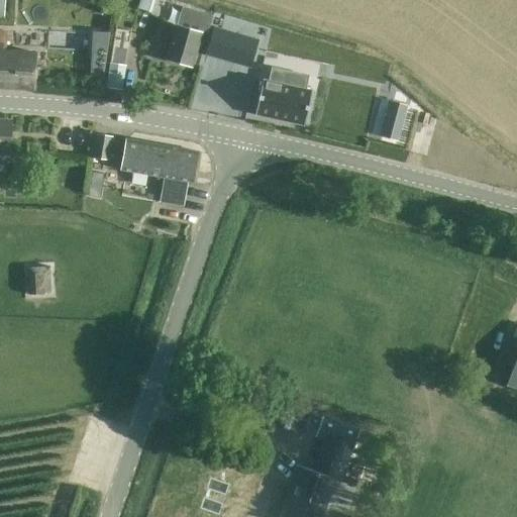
[(176,28),(172,39),(167,60),(192,67),(202,31),(208,32),(212,16),(190,9),(183,30),(176,28)]
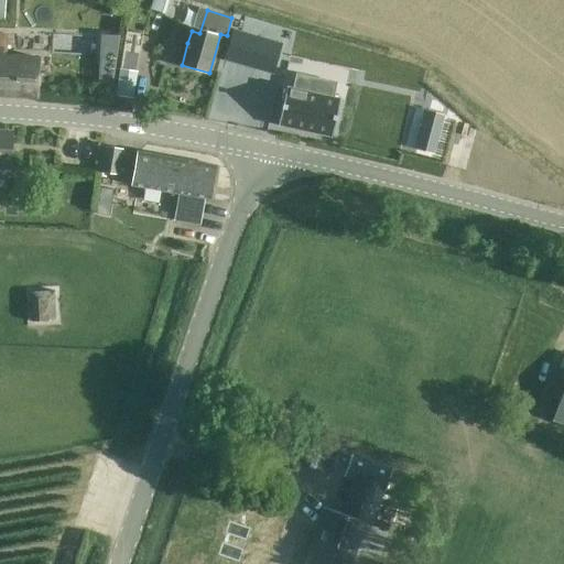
[(234,30),(225,61),(273,74),(281,44),(234,30)]
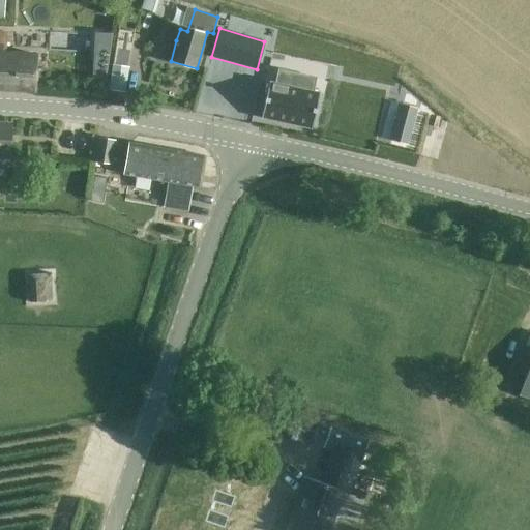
[(0,90),(35,92),(36,54),(2,53),(3,32),(0,32),(0,90)]
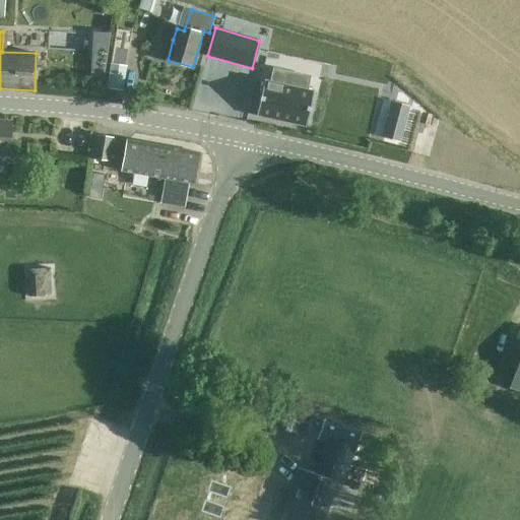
[(288,86),(270,82),(264,81),(256,116),(306,126),(313,91),(306,90),(309,77),(291,73),(288,86)]
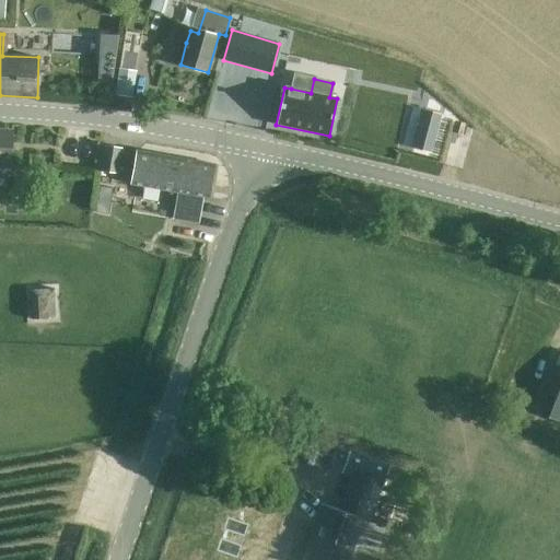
[(0,130),(0,168),(9,170),(11,131),(0,130)]
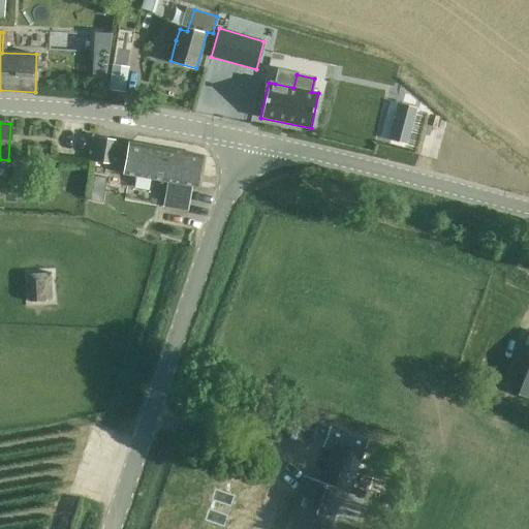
[(95,162),(112,164),(116,141),(99,138),(95,162)]
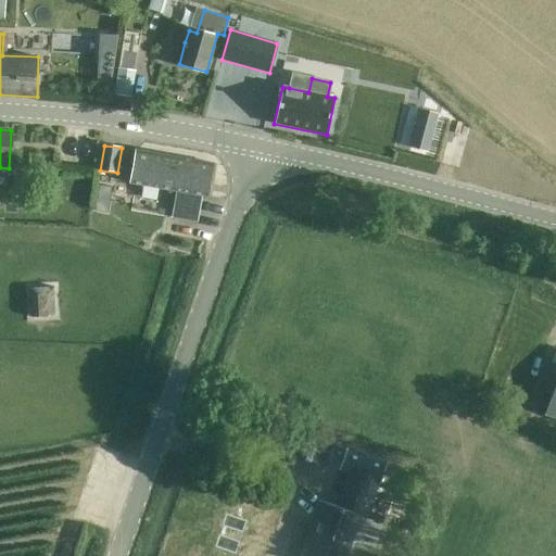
[(213,164),(136,150),(130,184),(207,197),(213,164)]
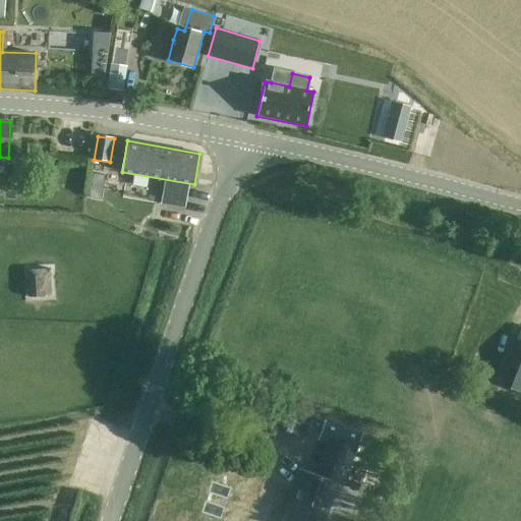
[(23,273),(30,304),(59,299),(53,268),(23,273)]
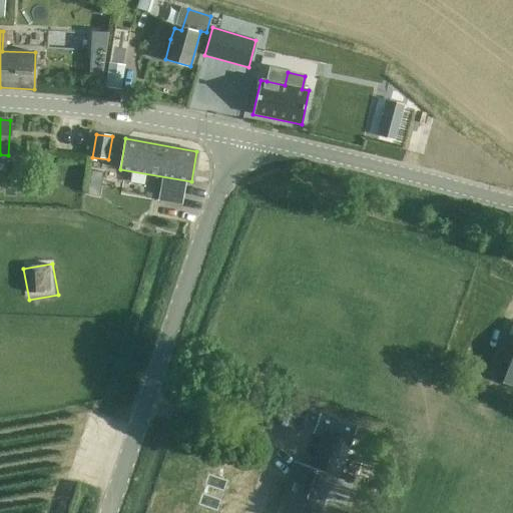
[(512,352),(502,383),(512,386),(512,352)]
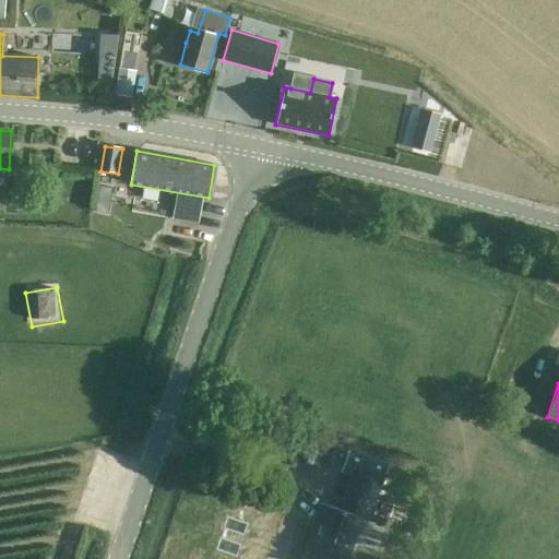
[(340,510),(321,503),(311,533),(314,534),(306,558),(349,558),(364,521),(368,522),(380,485),(352,475),(340,510)]
